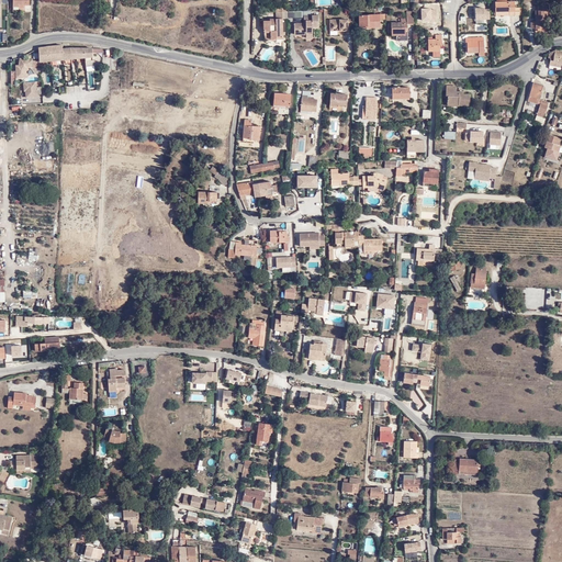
[(506,0),(498,0),(498,1),(495,2),(495,12),(510,11),(510,12),(510,15),(515,15),(515,9),(515,1),(507,1),(506,0)]
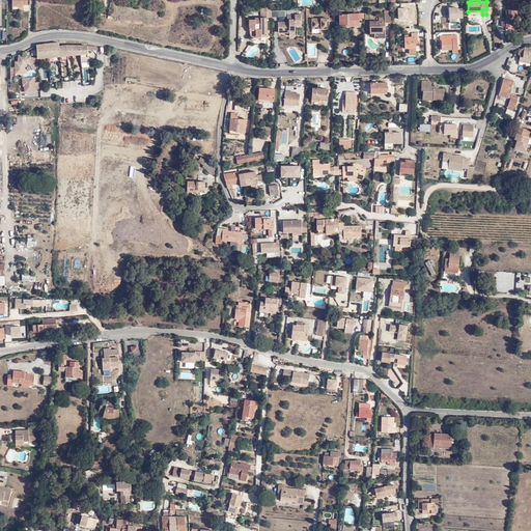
[(463,8),(449,8),(449,21),(463,21),(463,8)]
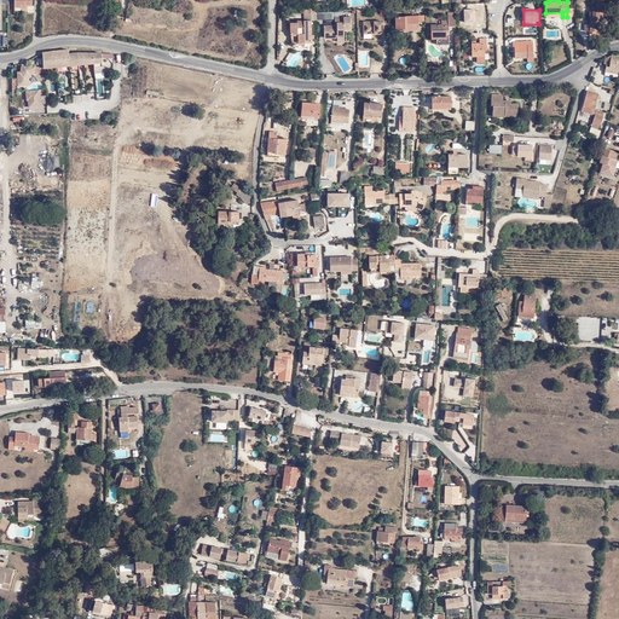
[(313,12),(304,12),(304,22),(290,23),(290,34),(291,34),(291,45),(299,45),(299,44),(311,42),(311,21),(313,19),(313,12)]
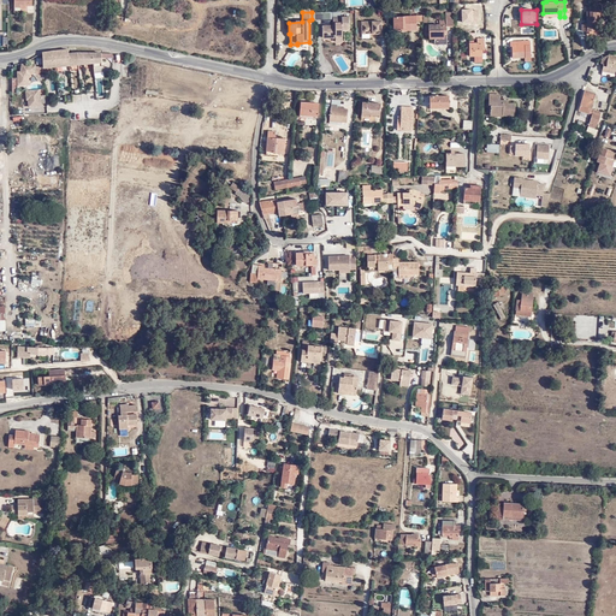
[(582,24),(582,31),(592,31),(592,29),(600,29),(600,12),(588,12),(587,24),(582,24)]
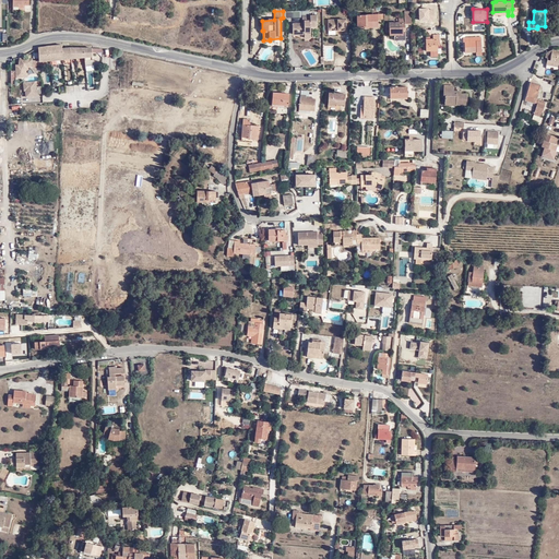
[(378,13),(357,14),(357,25),(367,24),(367,26),(378,26),(378,20),(383,19),(383,13),(378,13)]
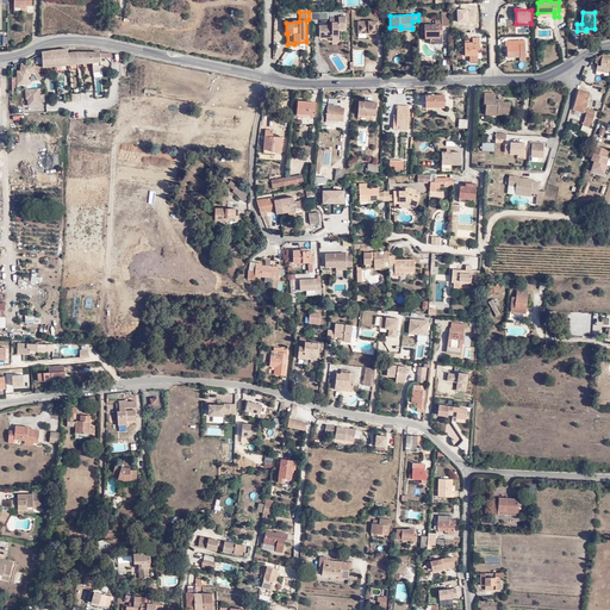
[(340,29),(346,27),(346,17),(330,18),(330,27),(325,27),(325,26),(319,26),(319,38),(332,37),(332,41),(340,39),(340,31),(340,29)]
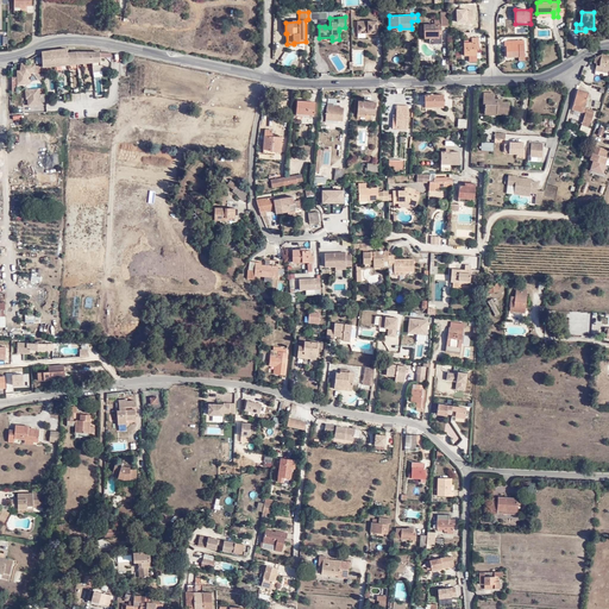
[(384,38),(383,23),(378,23),(378,20),(358,22),(358,35),(378,33),(378,37),(384,38)]
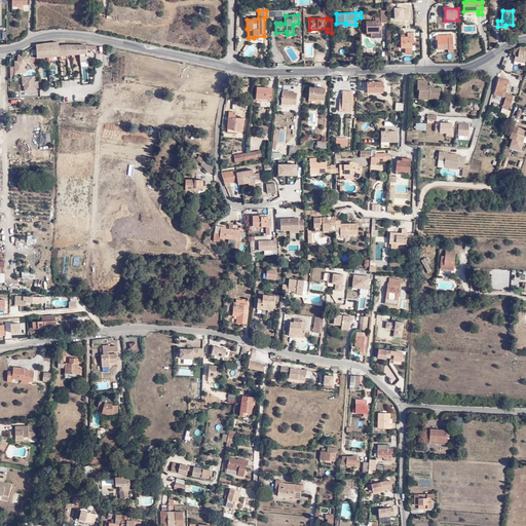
[(383,29),(383,23),(382,17),(376,17),(376,22),(367,23),(367,33),(371,33),(381,32),(381,29),(383,29)]
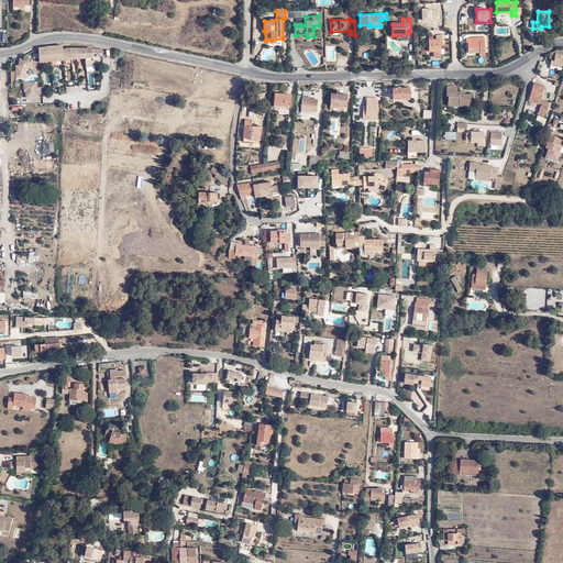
[(443,35),(438,35),(438,40),(430,40),(430,52),(433,52),(442,51),(442,44),(443,44),(443,35)]
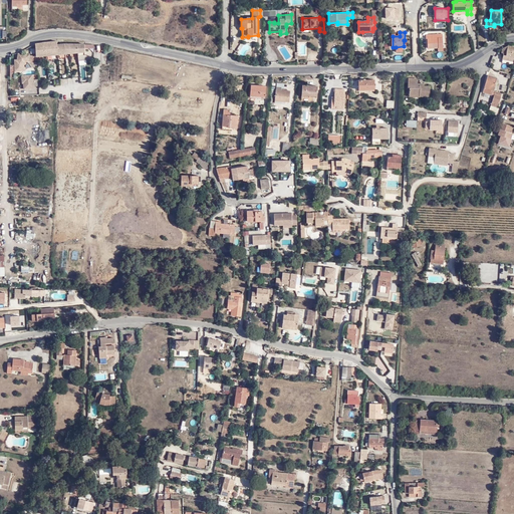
[(438,48),(438,34),(426,35),(426,38),(428,38),(428,48),(438,48)]
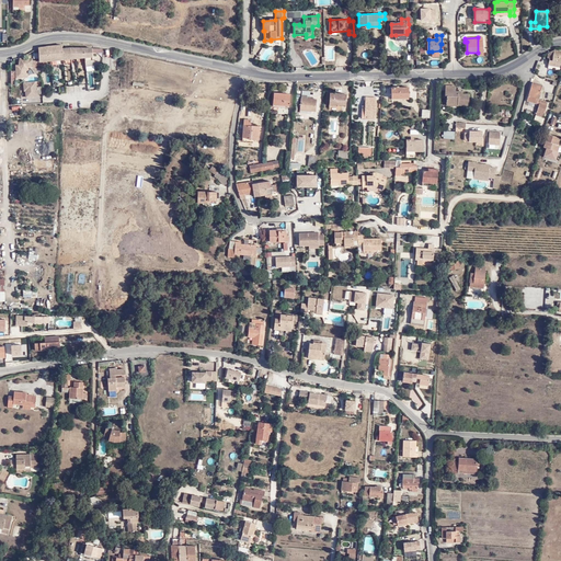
[(45,46),(39,46),(38,47),(39,60),(91,57),(91,49),(93,48),(93,44),(80,44),(80,48),(73,47),(67,47),(66,45),(63,45),(63,42),(53,42),(53,45),(49,45),(49,43),(45,43),(45,46)]
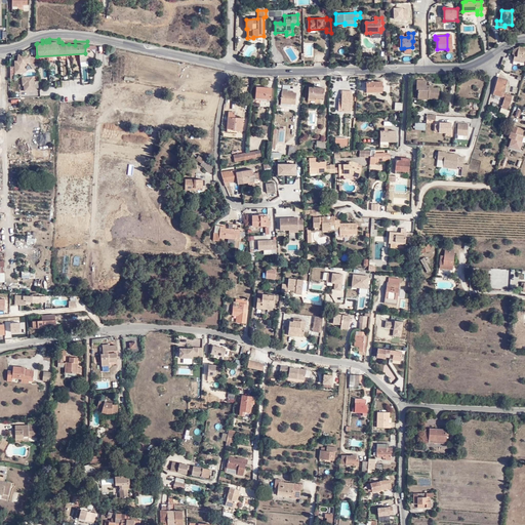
[(306,43),(307,57),(314,56),(313,43),(306,43)]
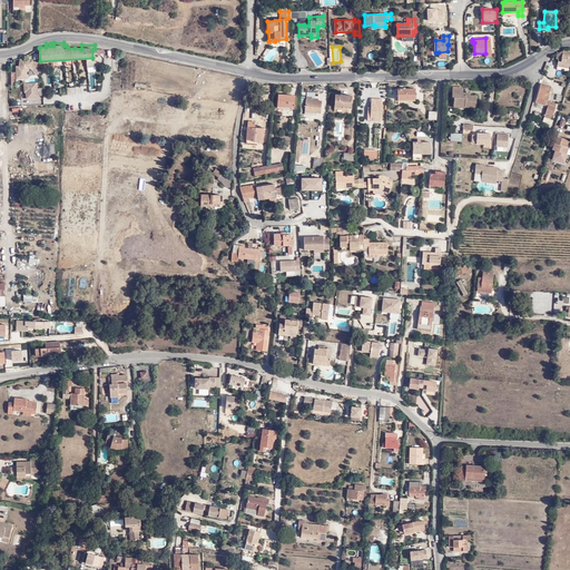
[(561,52),(560,52),(559,60),(562,61),(561,62),(559,61),(558,66),(569,69),(569,66),(569,52),(563,51),(561,52)]
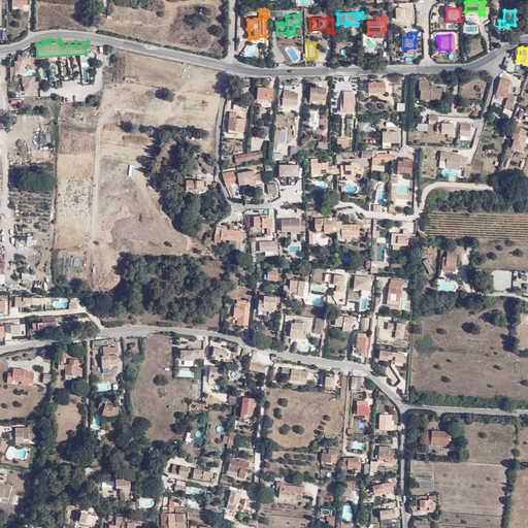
[(34,90),(33,75),(22,76),(23,84),(24,84),(24,91),(34,90)]
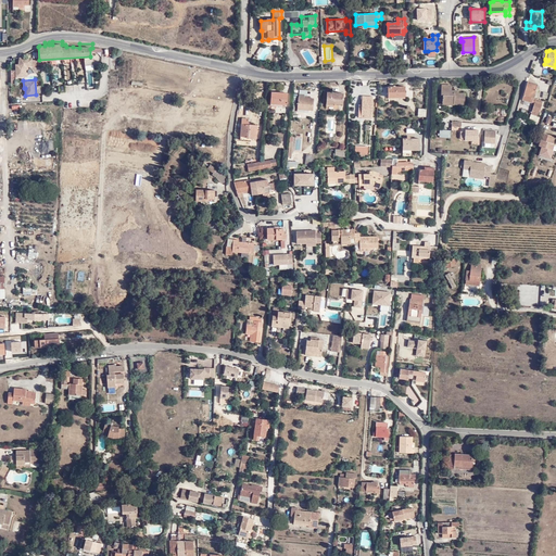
[(539,117),(543,102),(535,101),(533,100),(539,86),(528,83),(522,100),(533,103),(535,104),(532,116),(530,121),(536,123),(539,117)]
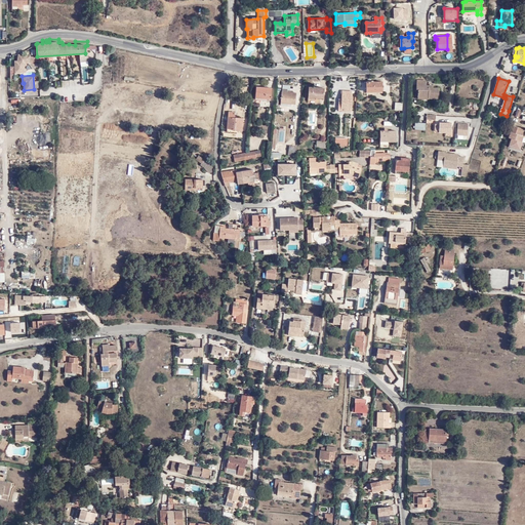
[(367,90),(382,90),(382,81),(367,80),(367,90)]
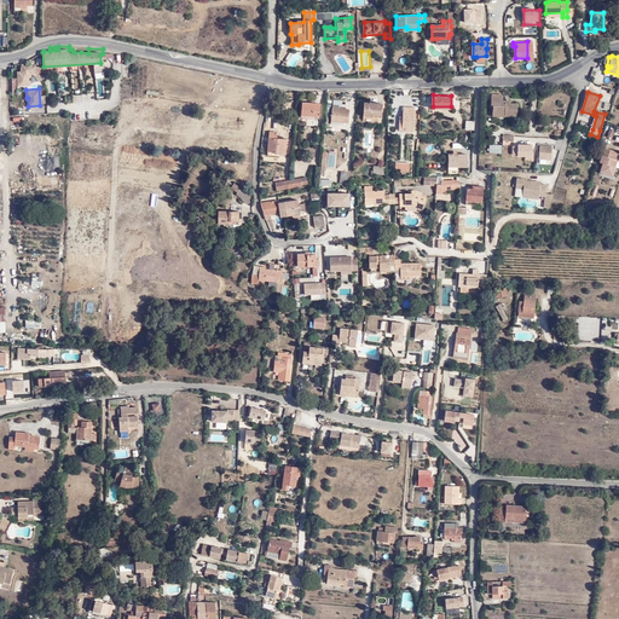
[(495,106),(495,114),(507,114),(505,116),(519,117),(519,105),(512,105),(507,105),(508,102),(504,102),(504,97),(493,97),(492,102),(495,102),(495,106)]
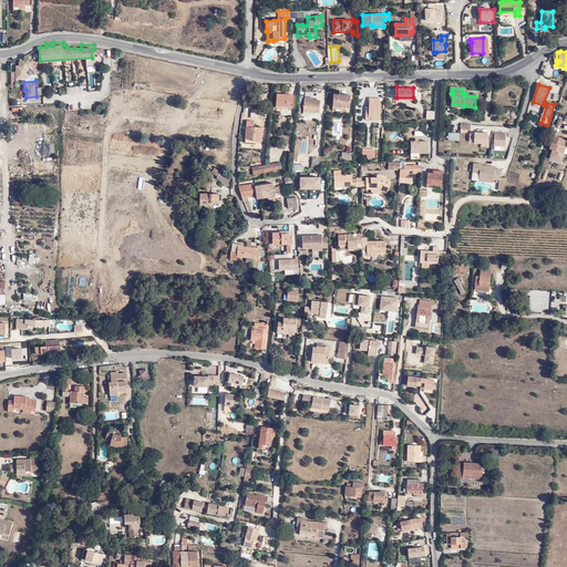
[(276,106),(292,107),(294,95),(277,94),(276,106)]
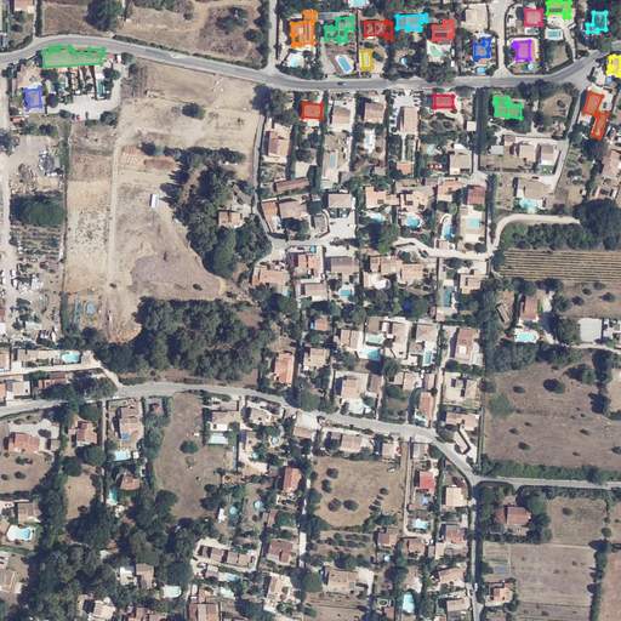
[(366,117),(375,117),(375,115),(386,115),(386,103),(366,103),(366,117)]
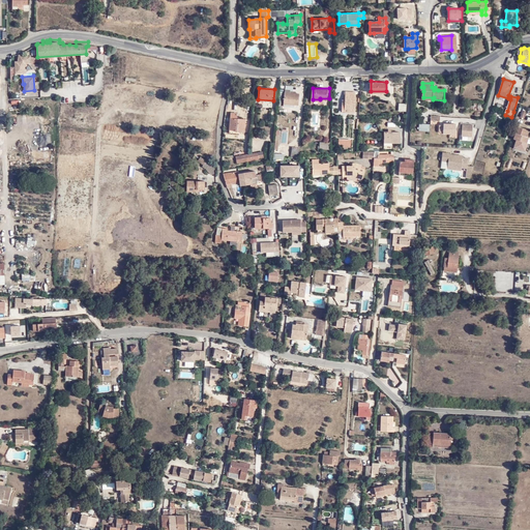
[(345,94),(345,98),(345,102),(345,106),(348,107),(348,110),(354,110),(355,90),(344,90),(344,94),(345,94)]
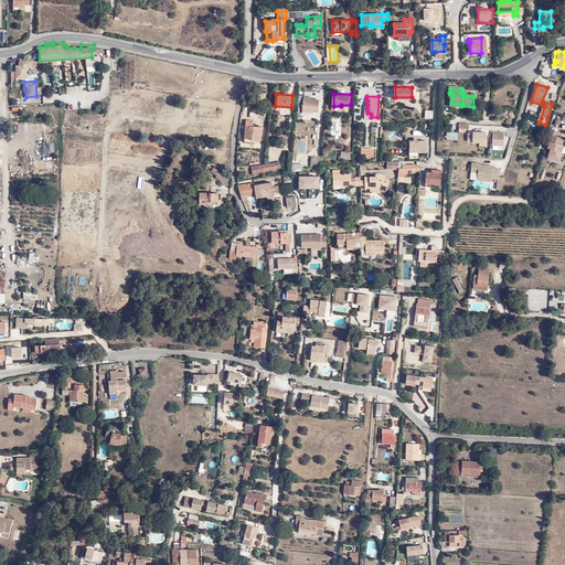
[(301,105),(301,110),(313,112),(317,112),(318,102),(313,100),(308,100),(305,100),(305,105),(301,105)]
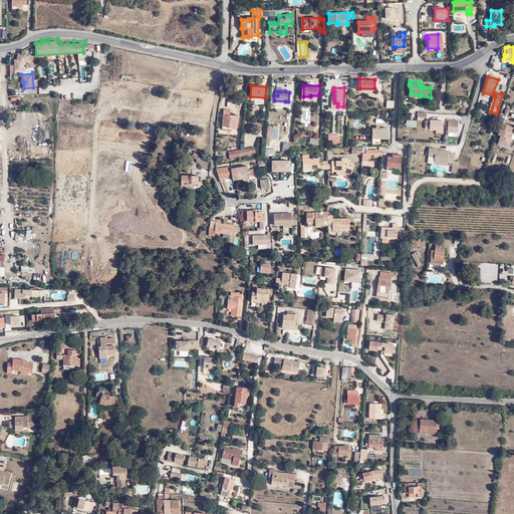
[(394,108),(394,101),(387,100),(386,107),(394,108)]
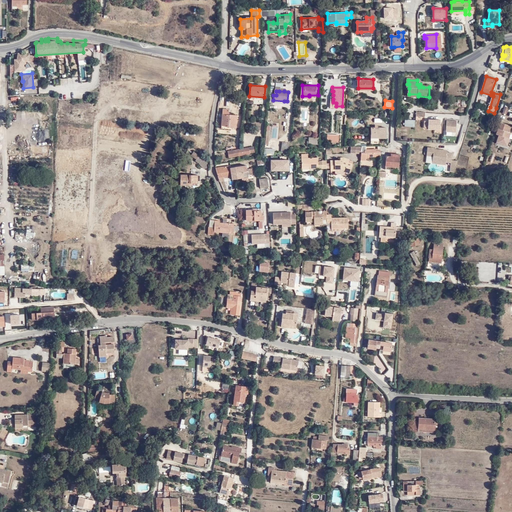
[(229,115),(222,115),(222,126),(228,126),(227,127),(237,128),(237,116),(229,115)]
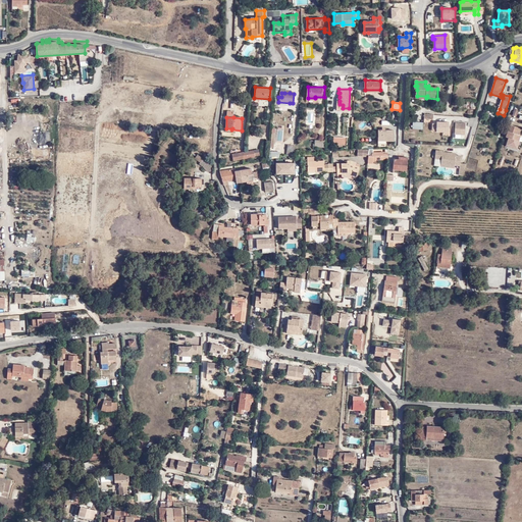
[(432,125),(432,129),(432,131),(436,132),(440,132),(450,132),(450,122),(437,121),(437,123),(433,123),(433,119),(425,119),(424,124),(424,131),(428,131),(429,125),(432,125)]
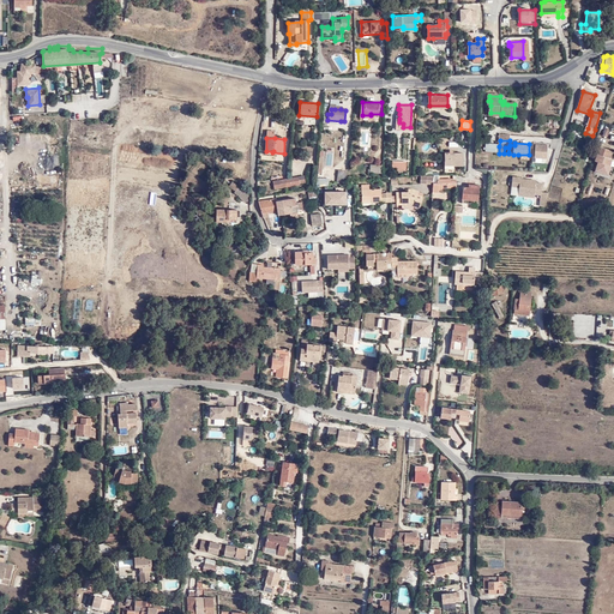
[(547,160),(548,145),(536,144),(535,158),(547,160)]
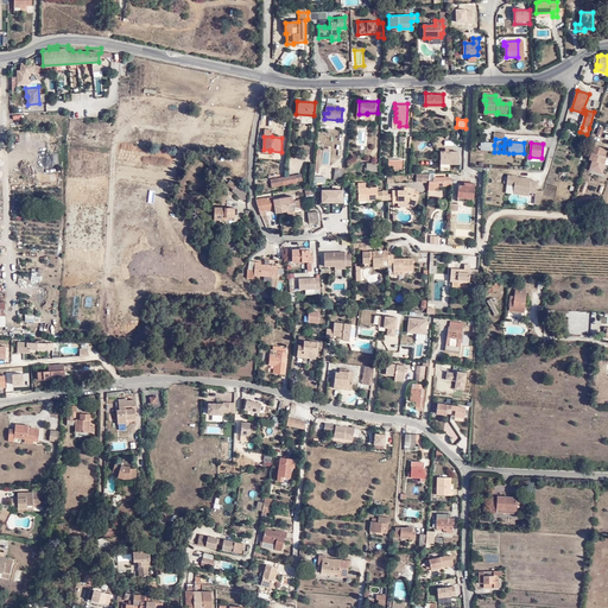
[(589,162),(602,166),(605,159),(601,158),(603,151),(594,147),(589,162)]
